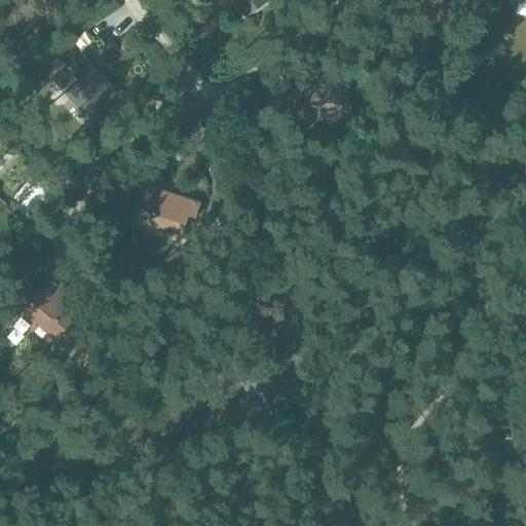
[(234,0),(242,9),(253,1),(257,7),(265,0),(234,0)]
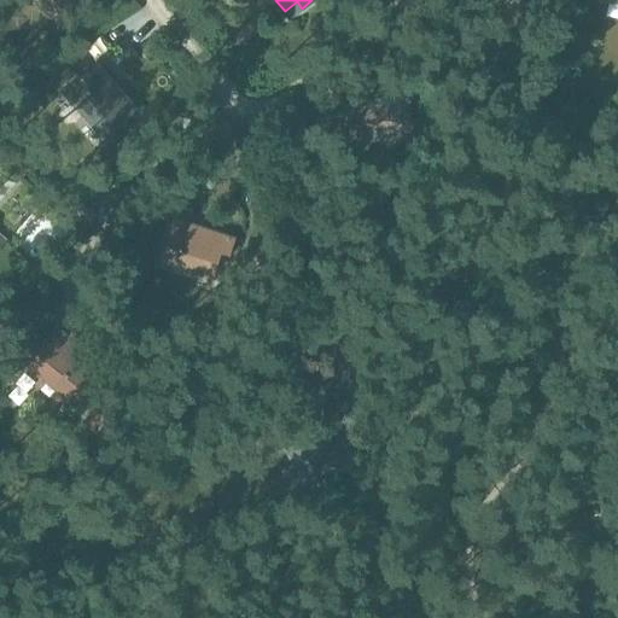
[(60,92),(103,140),(139,109),(97,60),(60,92)]
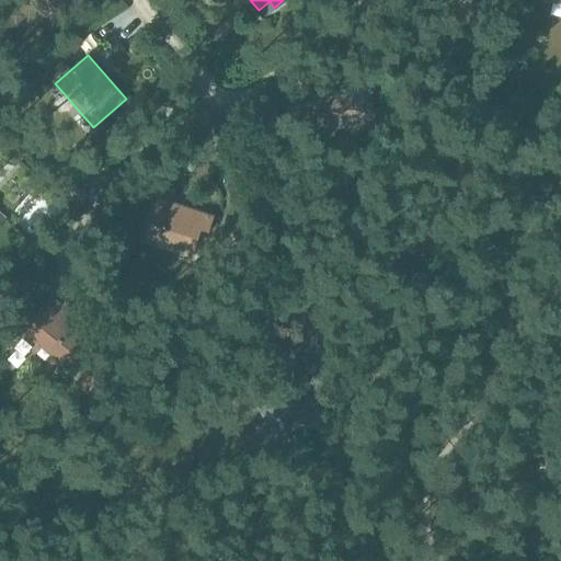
[(322,99),(299,102),(301,121),(325,117),(327,128),(359,124),(358,111),(371,110),(368,83),(321,89),(322,99)]
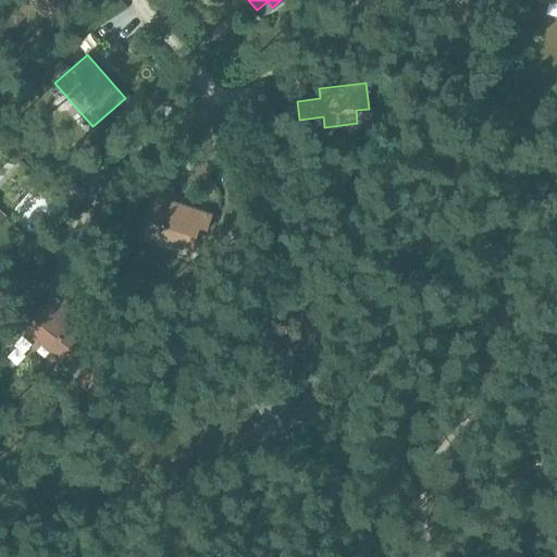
[(5,88),(0,91),(0,112),(15,103),(5,88)]
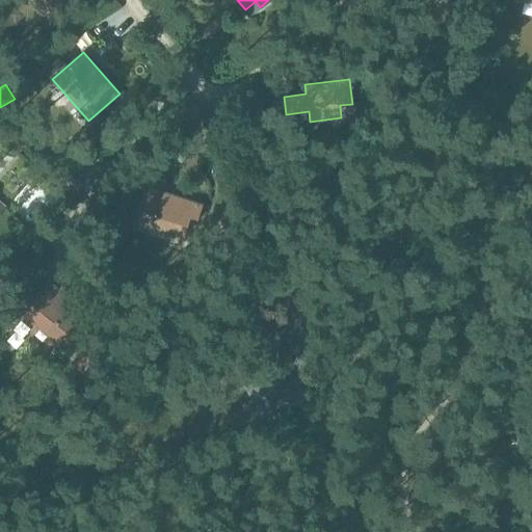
[(203,205),(151,188),(139,224),(184,239),(191,217),(197,219),(203,205)]
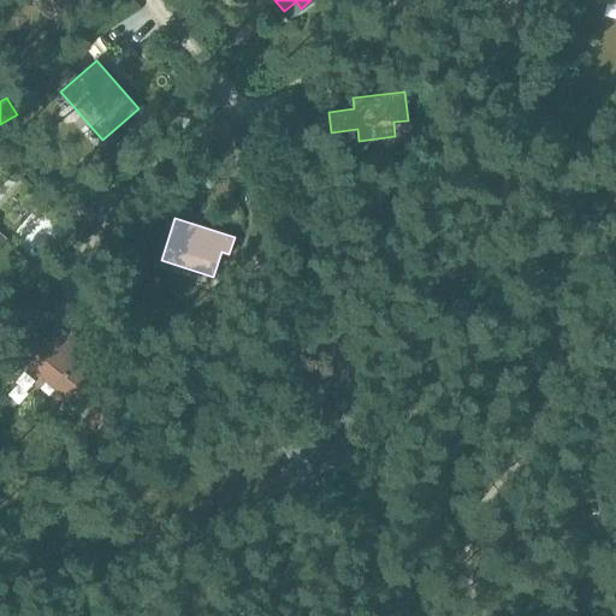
[(24,363),(67,398),(99,361),(81,347),(77,351),(70,345),(73,341),(55,326),(24,363)]
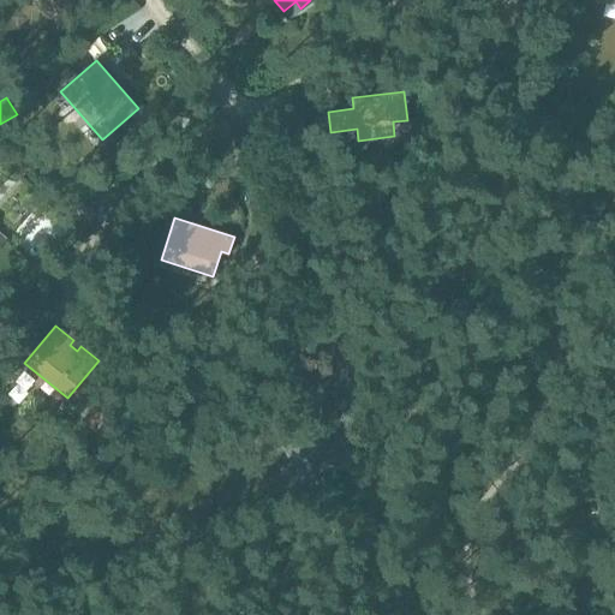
[(127,376),(125,392),(135,393),(137,377),(127,376)]
